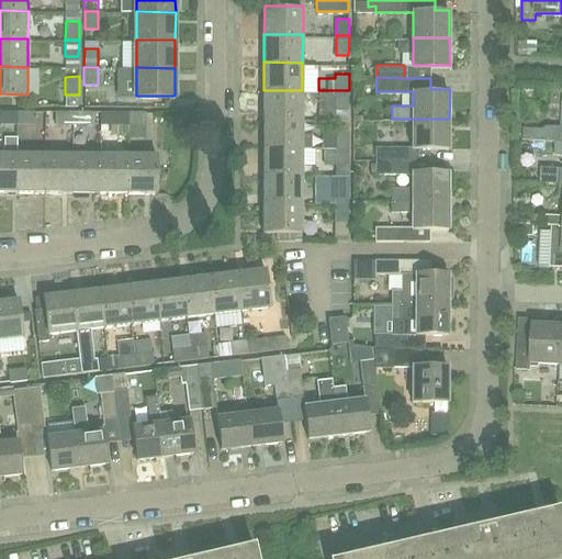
[(302,118),(302,90),(263,90),(263,118),(302,118)]
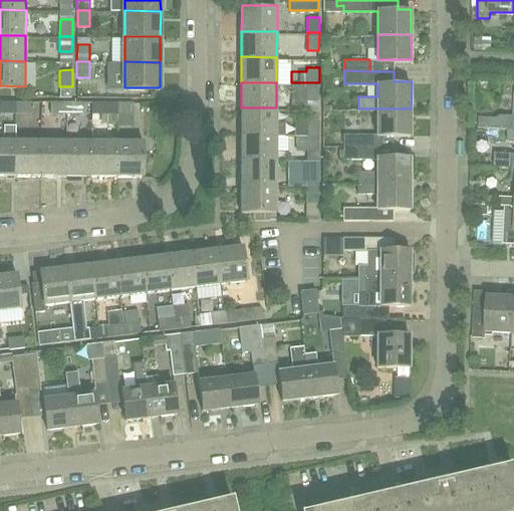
[(319,107),(319,82),(306,82),(306,107),(319,107)]
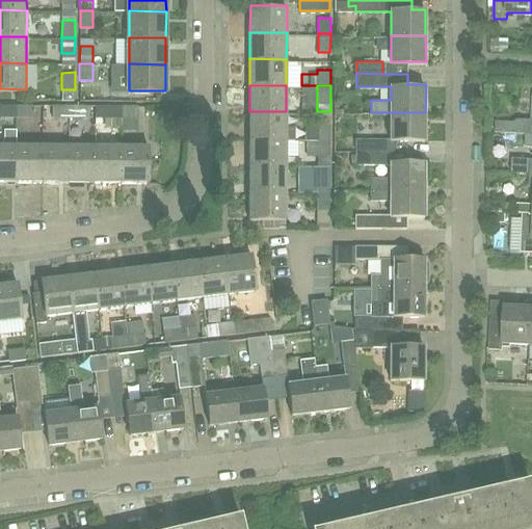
[(0,115),(17,115),(17,103),(0,103),(0,115)]
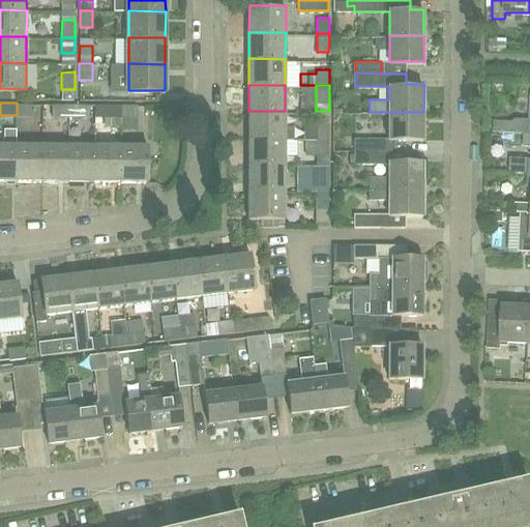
[(33,103),(17,103),(17,115),(33,115),(33,103)]
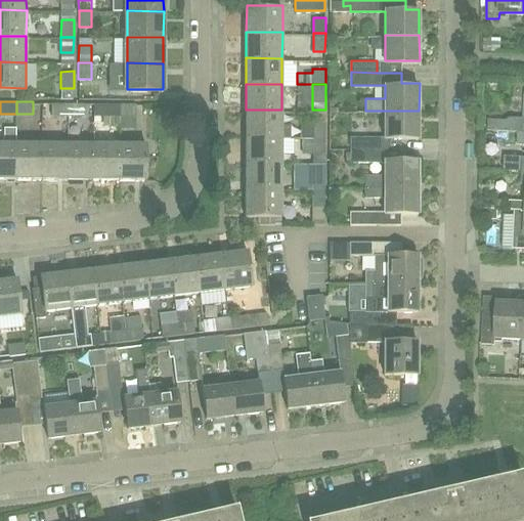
[(68,115),(68,101),(51,102),(51,115),(68,115)]
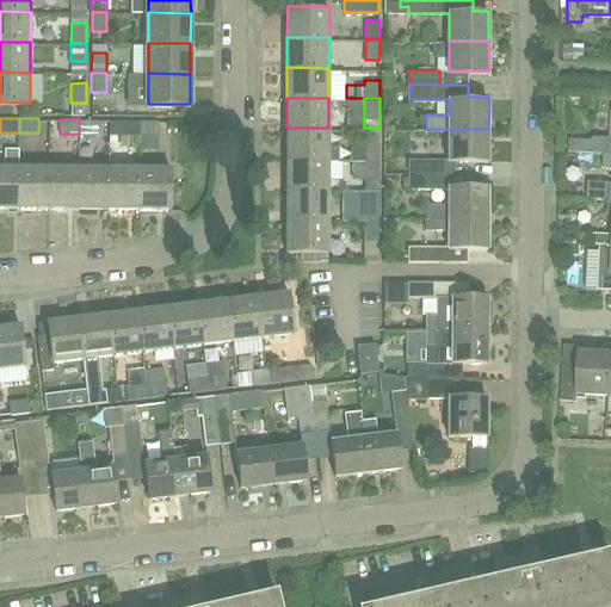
[(98,118),(79,118),(79,134),(98,134),(98,118)]
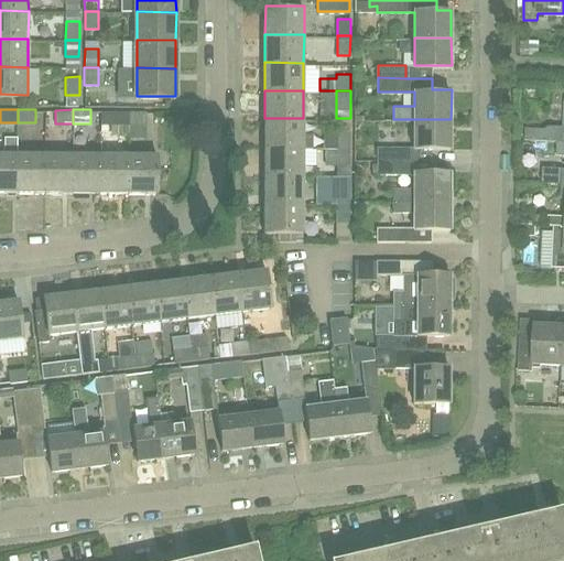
[(129,123),(129,110),(110,110),(110,123),(129,123)]
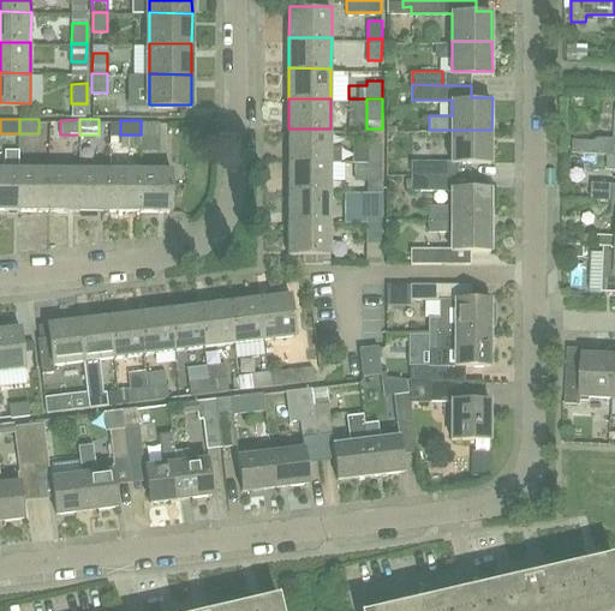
[(160,133),(159,120),(141,120),(141,135),(160,133)]
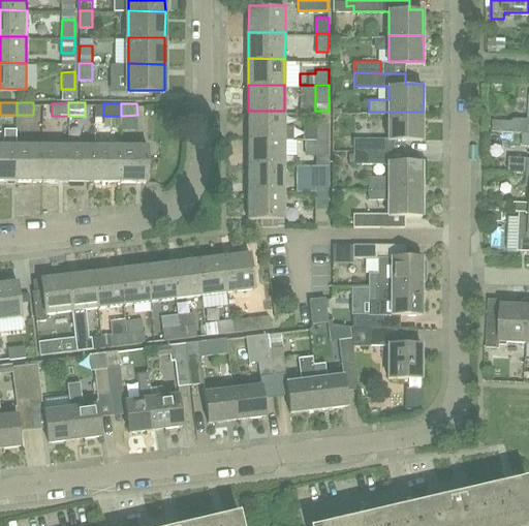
[(284,124),(284,111),(248,111),(248,136),(284,136),(292,136),(292,124),(284,124)]
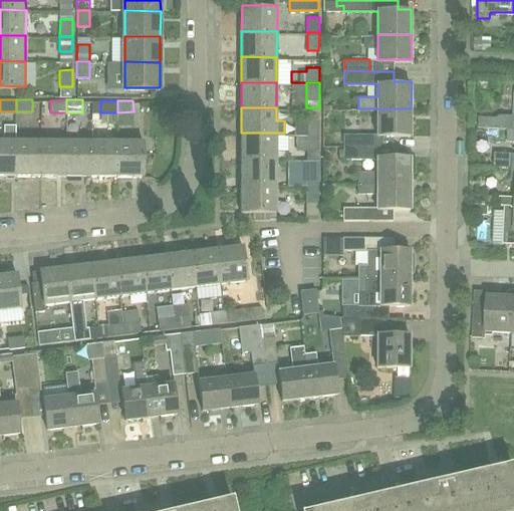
[(319,134),(319,107),(306,107),(306,133),(319,134)]
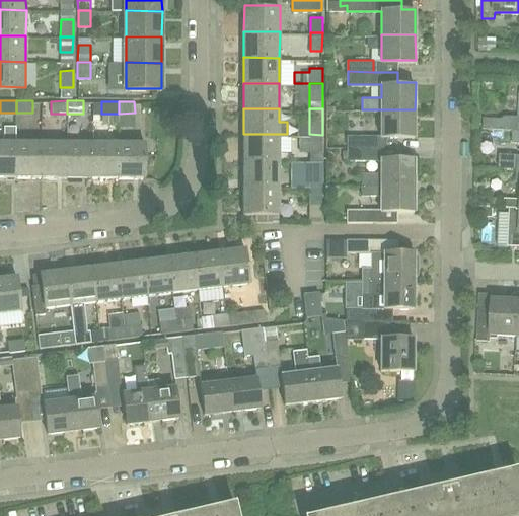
[(415,136),(415,109),(362,109),(362,111),(381,111),(381,134),(381,135),(415,136)]
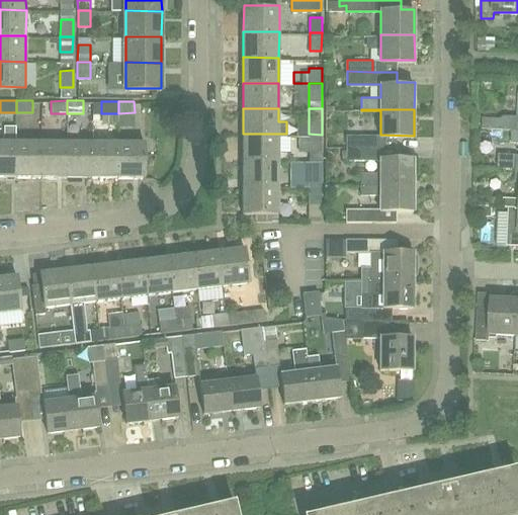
[(517,129),(517,115),(506,115),(502,118),(485,117),(485,126),(517,129)]
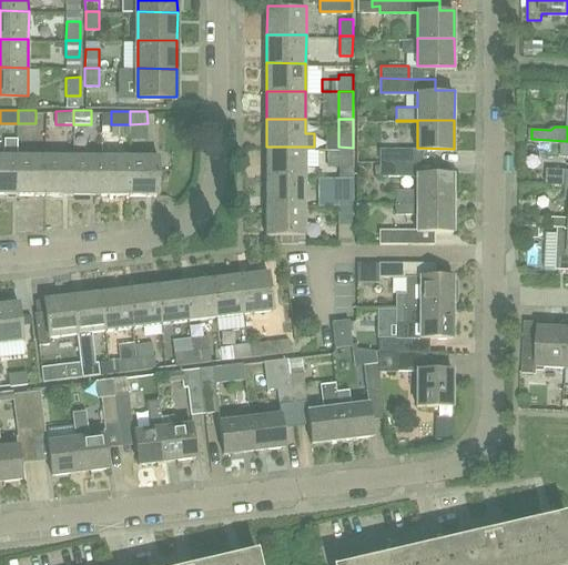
[(0,192),(18,192),(18,153),(17,153),(17,137),(4,137),(4,153),(0,152),(0,192)]
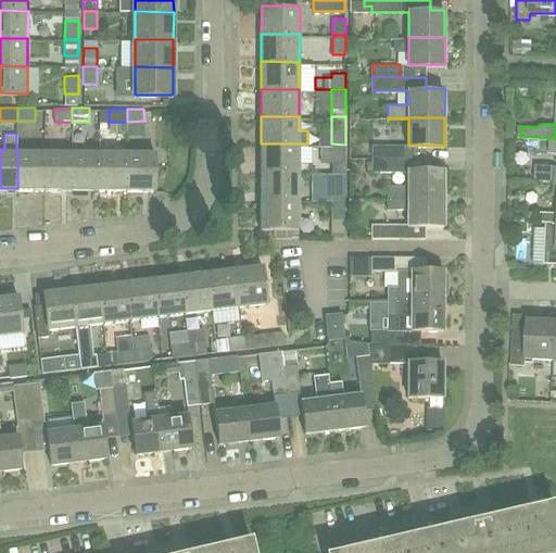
[(555,138),(520,136),(520,138),(550,139),(550,151),(555,151),(555,164),(555,165),(555,178),(555,138)]
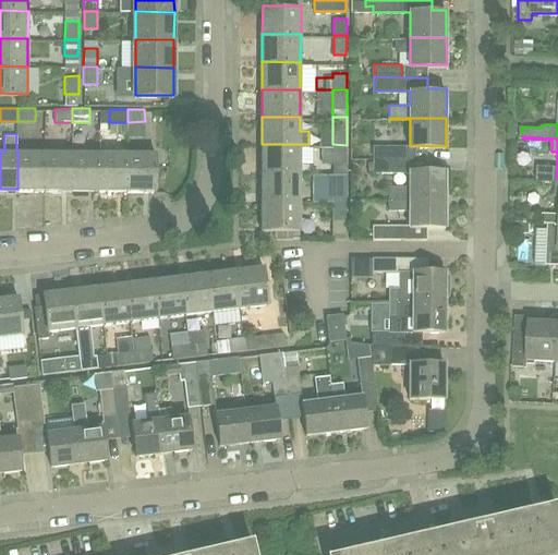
[(300,172),(300,144),(262,144),(262,171),(300,172)]
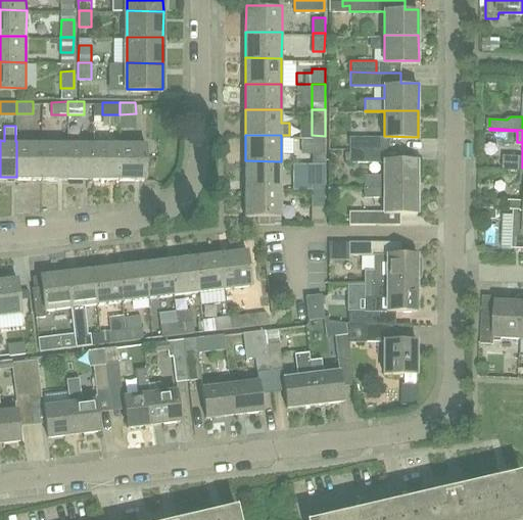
[(325,152),(325,136),(312,135),(312,136),(302,136),(302,151),(325,152)]
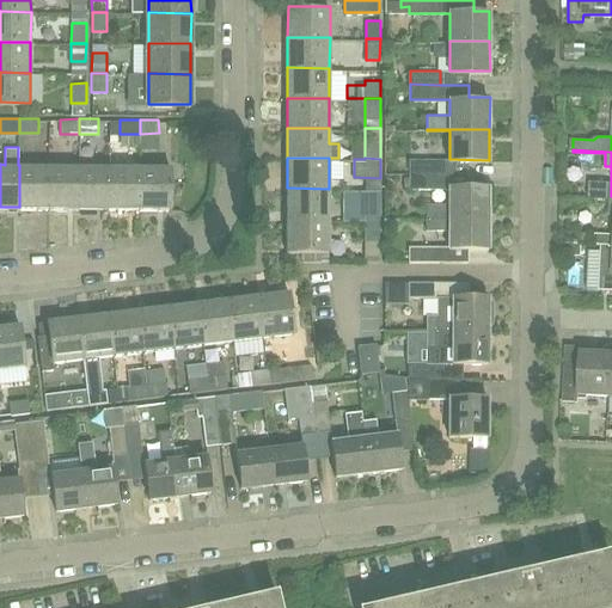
[(450,159),(450,158),(409,158),(409,174),(450,173),(450,159)]
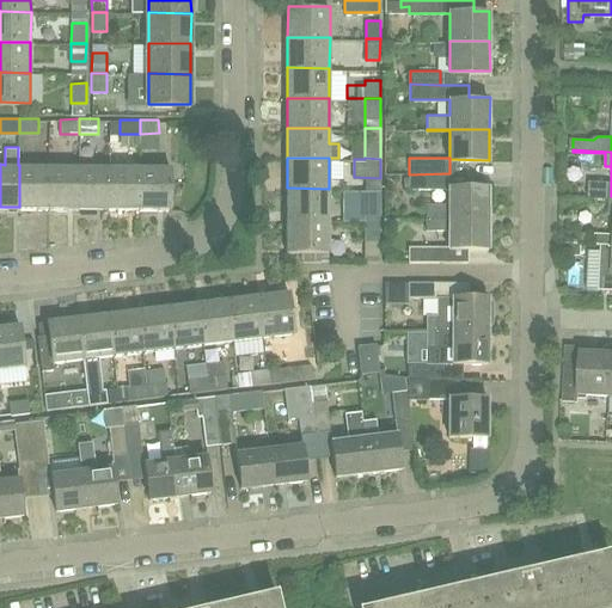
[(49,207),(49,165),(19,165),(19,207),(49,207)]
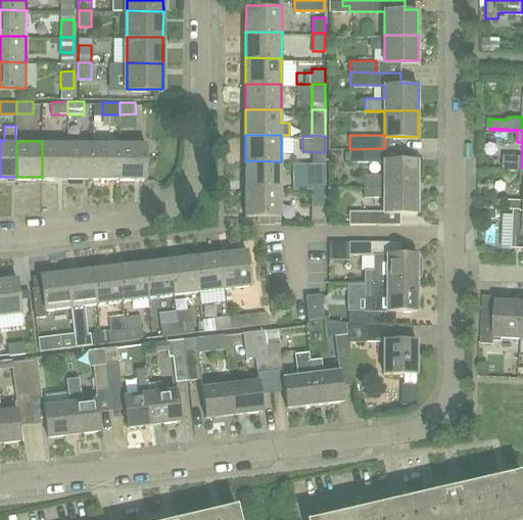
[(67,177),(67,141),(42,141),(42,177),(67,177)]
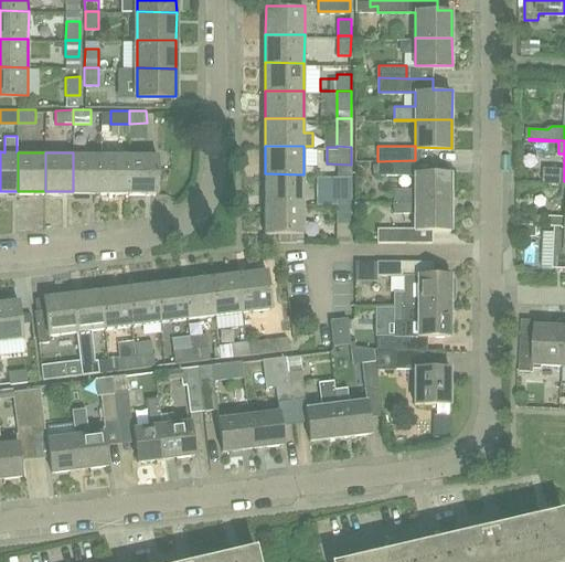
[(102,191),(102,152),(73,152),(73,191),(102,191)]
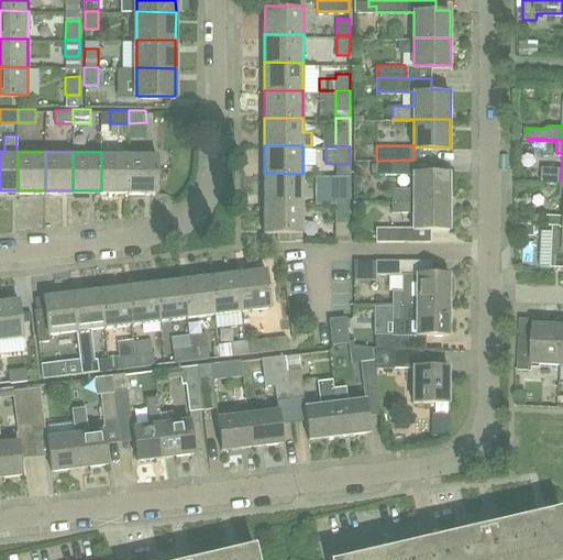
[(129,190),(129,152),(101,152),(101,190),(129,190)]
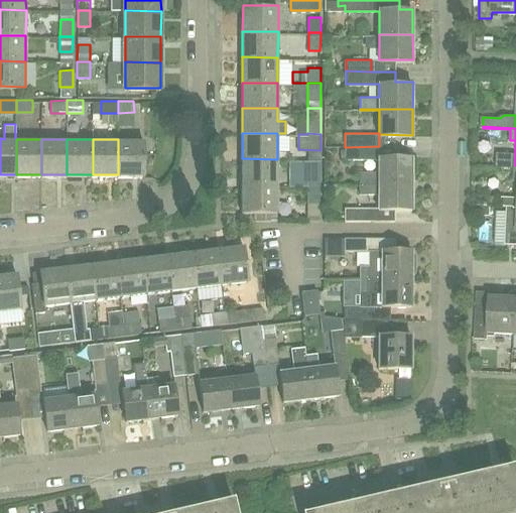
[(144,139),(118,139),(118,174),(144,174),(144,139)]
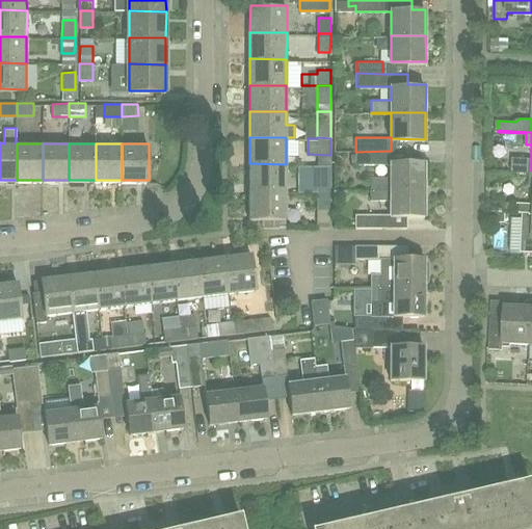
[(391,163),(391,151),(355,152),(355,163),(391,163)]
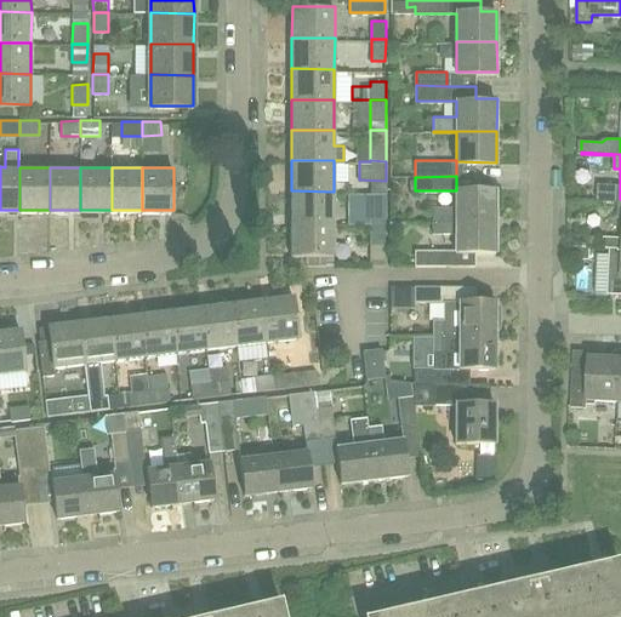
[(496,188),(476,188),(456,190),(456,205),(432,205),(432,220),(440,220),(496,220),(496,188)]
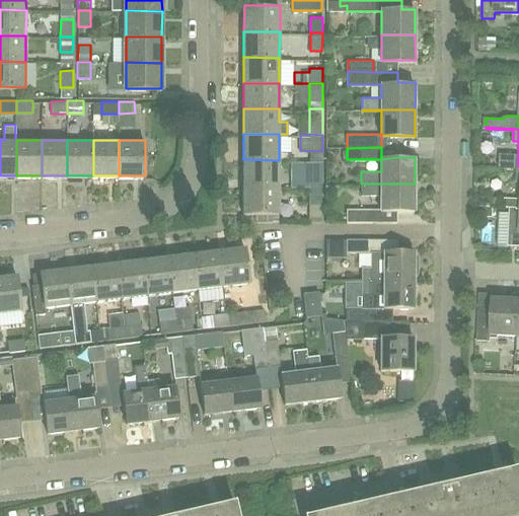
[(279,186),(279,160),(243,159),(243,186),(279,186)]
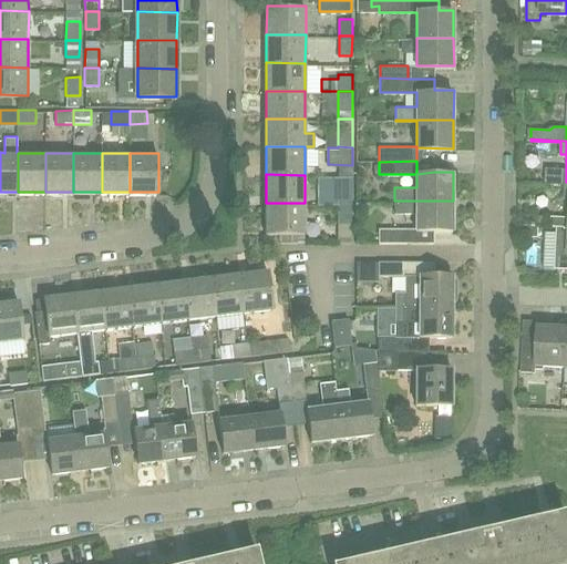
[(338,175),(338,203),(351,203),(351,175),(338,175)]
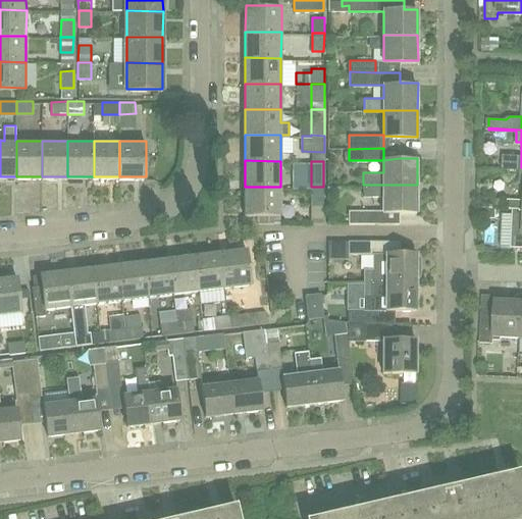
[(521,167),(520,180),(521,180),(521,198),(508,198),(508,206),(521,206),(521,167)]
